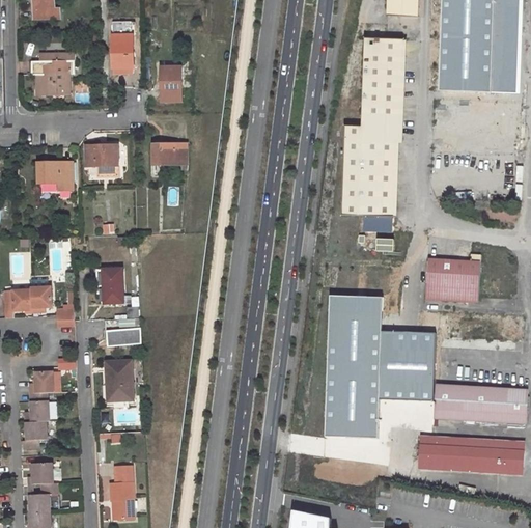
[(33,0),(34,17),(55,16),(54,0),(33,0)]
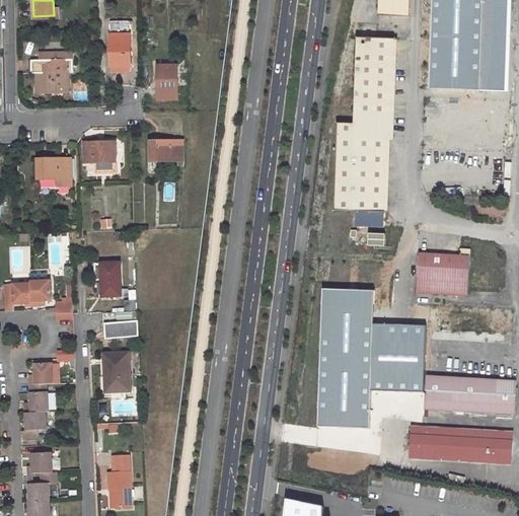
[(408,13),(408,0),(377,0),(377,12),(408,13)]
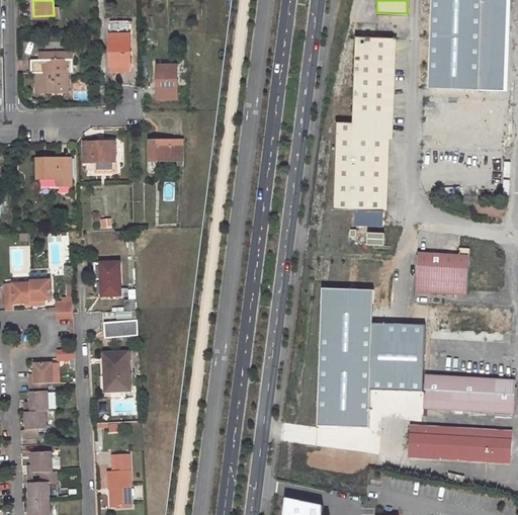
[(429,0),(424,140),(500,143),(501,92),(509,92),(510,80),(502,80),(505,0),(429,0)]
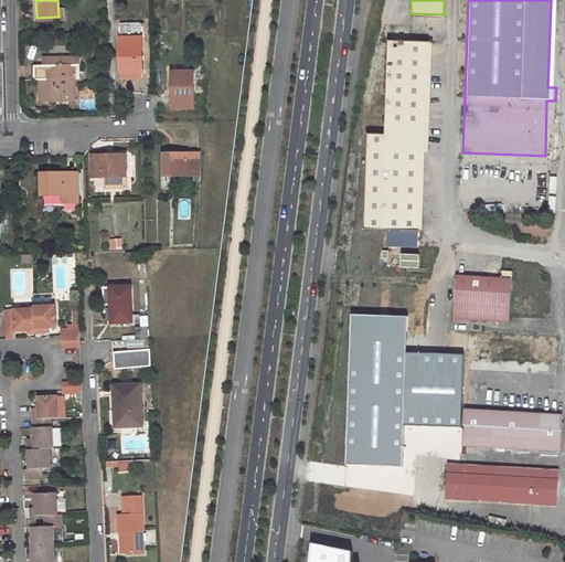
[(139,21),(120,21),(121,71),(142,70),(141,34),(139,35),(139,21)]
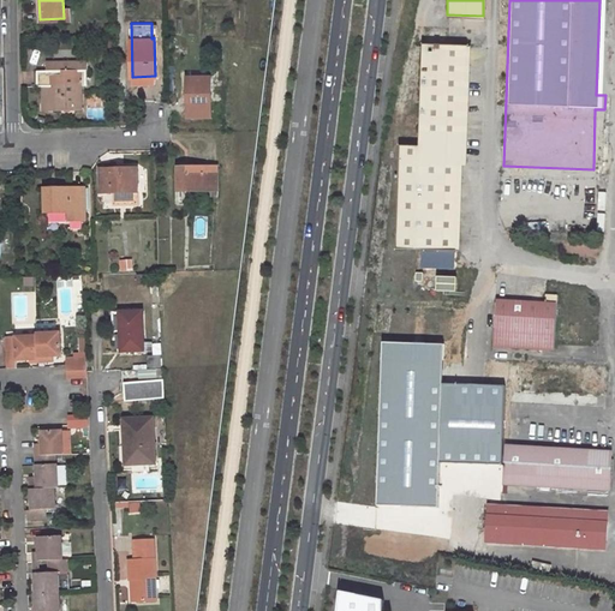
[(398,144),(394,247),(455,249),(459,161),(463,161),(467,45),(422,43),(418,145),(398,144)]
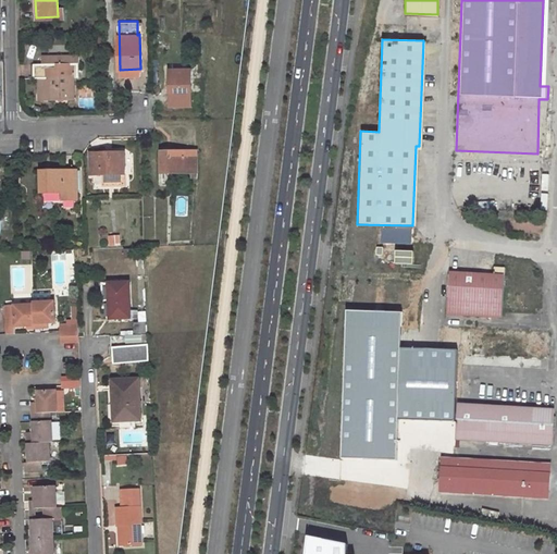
[(48,75),(48,89),(48,97),(56,97),(69,97),(74,97),(74,75),(79,75),(79,62),(74,62),(48,62),(35,62),(35,75),(39,76),(48,75)]
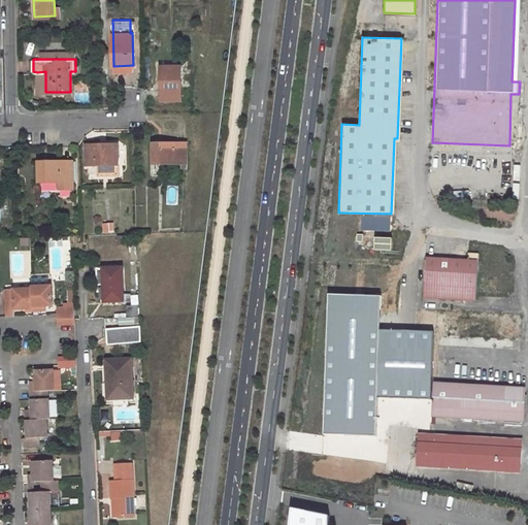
[(162,86),(162,97),(180,97),(180,65),(160,65),(160,86),(162,86)]
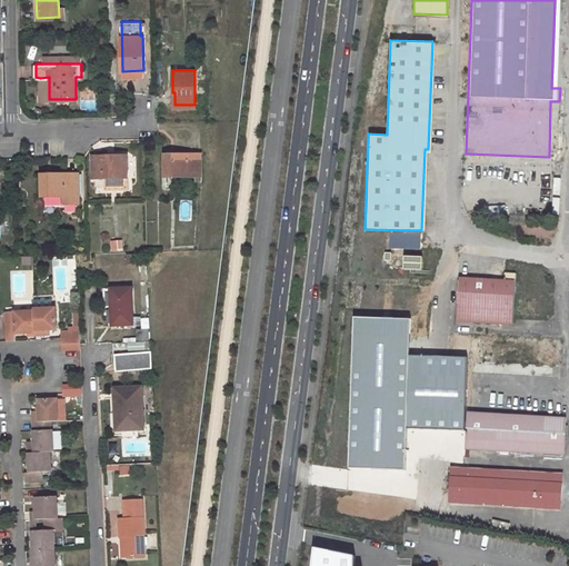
[(40,92),(49,91),(49,77),(40,78),(40,92)]
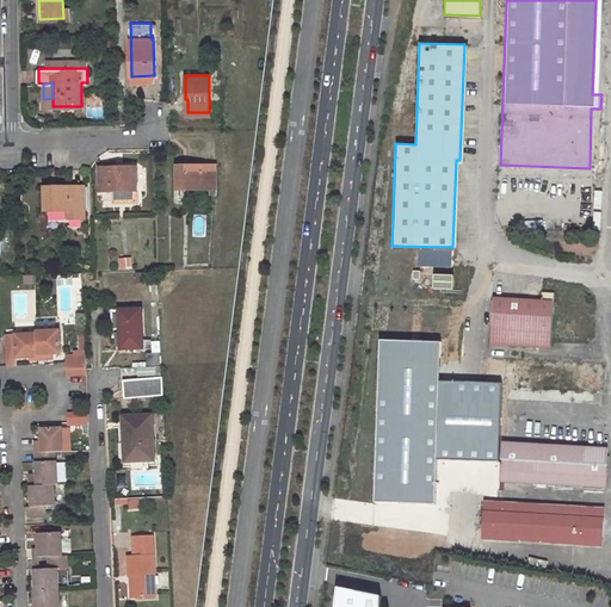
[(177,163),(178,187),(203,186),(203,181),(217,181),(218,178),(216,163),(177,163)]
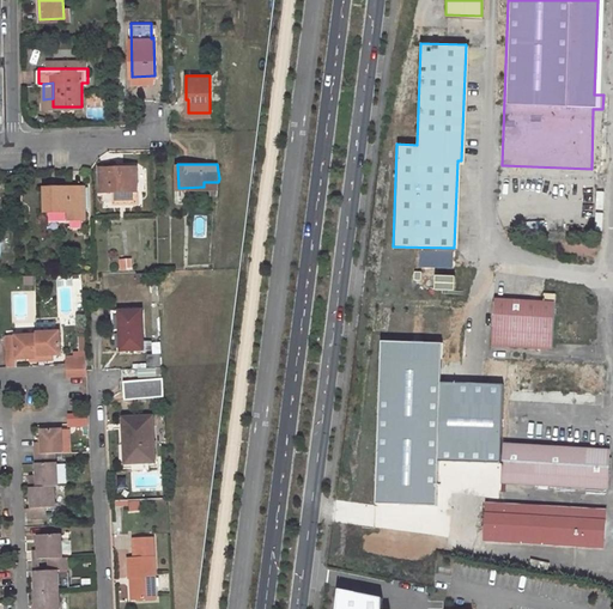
[(101,189),(138,188),(137,165),(99,165),(101,189)]
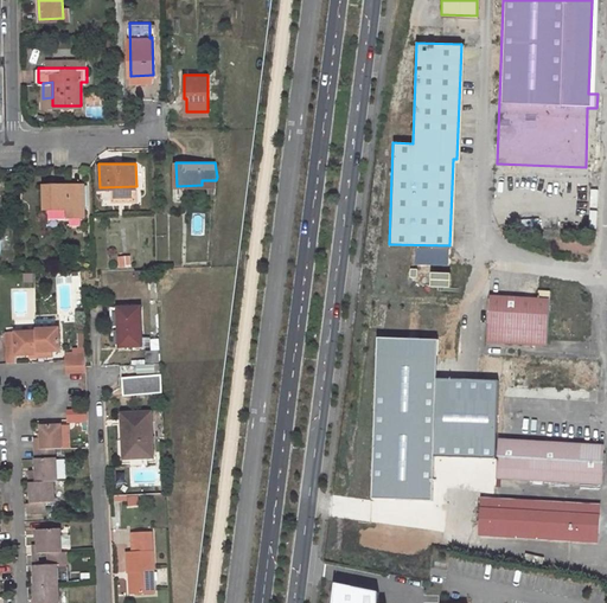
[(45,181),(45,205),(84,204),(84,180),(45,181)]
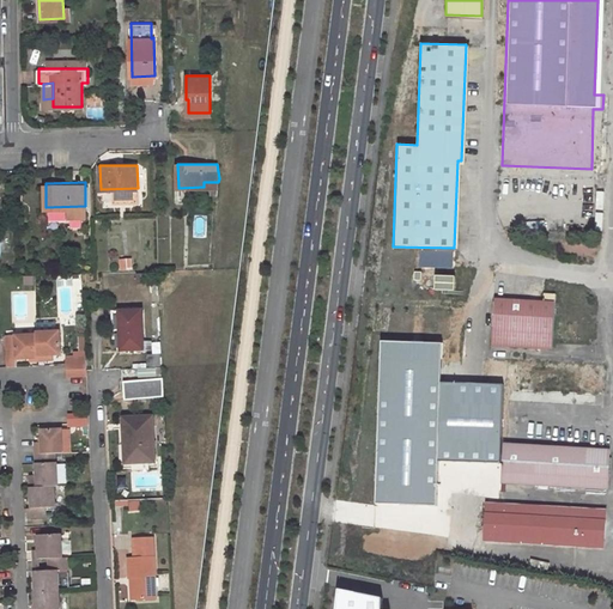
[(551,348),(553,293),(541,292),(540,300),(492,299),(490,345),(551,348)]
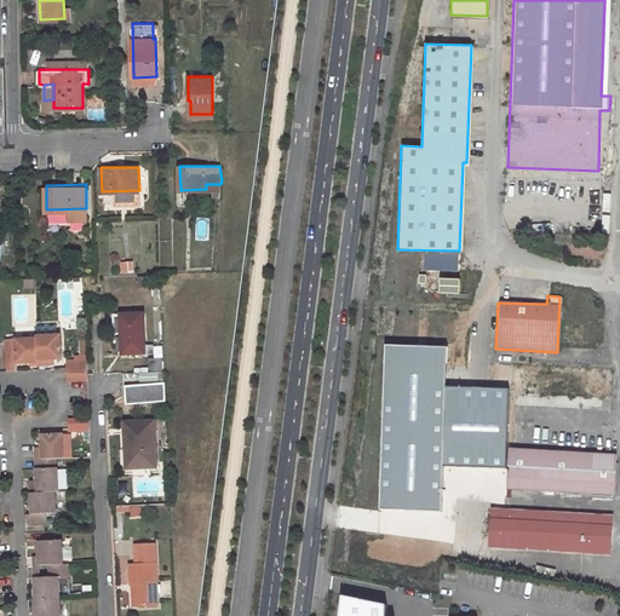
[(120,311),(121,352),(145,351),(144,311),(120,311)]
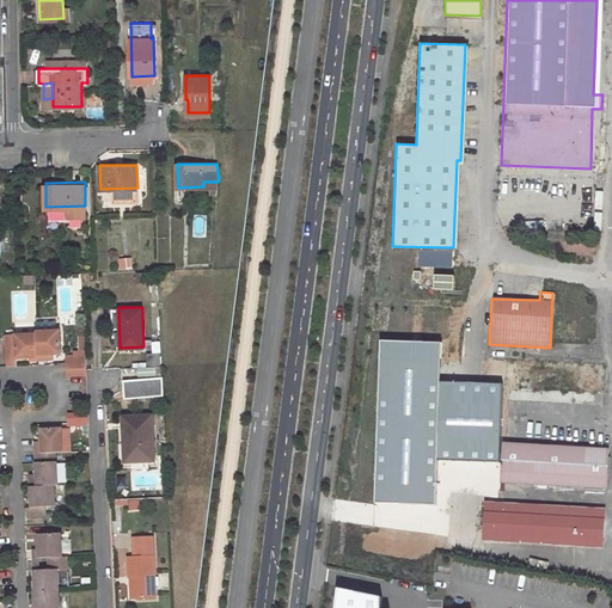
[(46,358),(44,354),(60,352),(57,329),(34,330),(34,332),(36,356),(36,358),(46,358)]
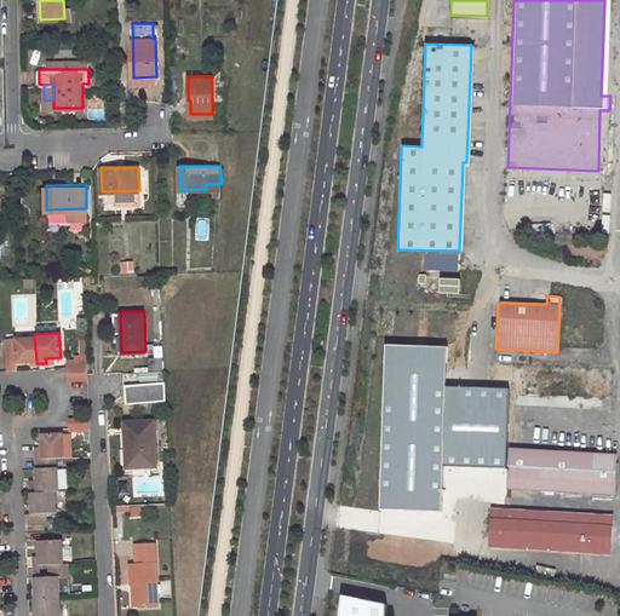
[(373,334),(363,499),(434,504),(435,456),(500,458),(500,452),(503,379),(436,375),(436,335),(373,334)]
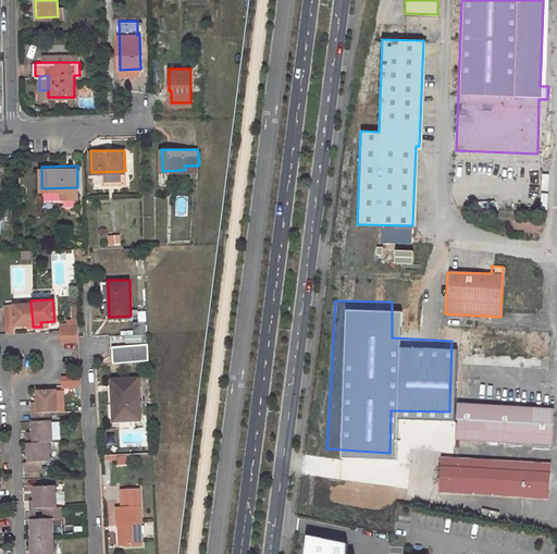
[(14,332),(14,325),(33,324),(31,303),(12,303),(13,315),(5,316),(5,332),(14,332)]
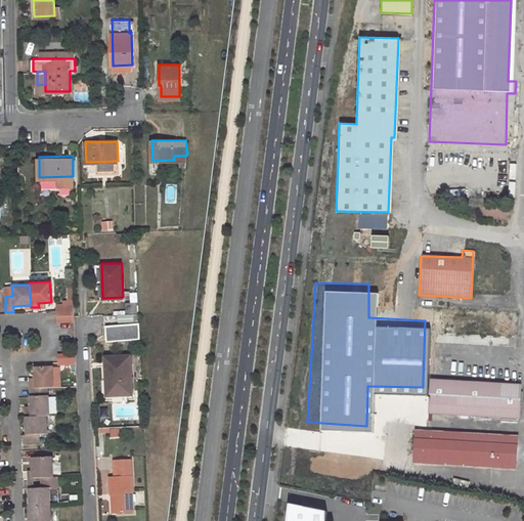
[(73,309),(55,310),(55,320),(74,320),(74,315),(73,309)]
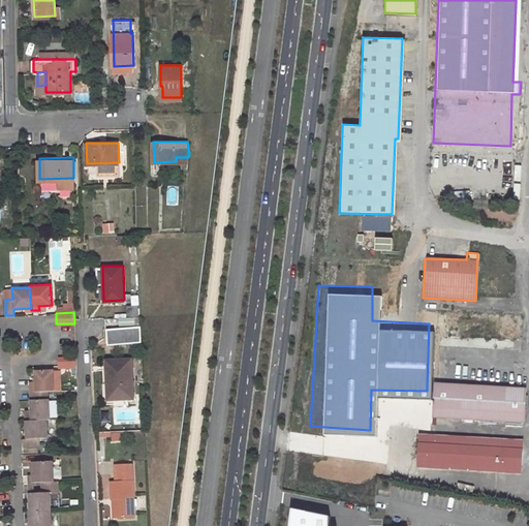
[(126,336),(138,335),(137,325),(106,326),(107,342),(126,341),(126,336)]
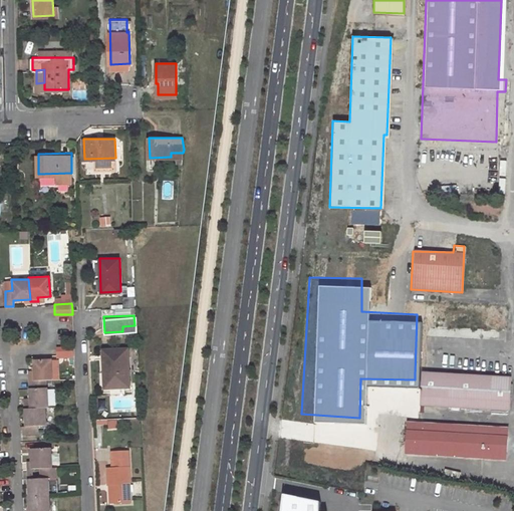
[(56,346),(57,354),(74,353),(73,345),(56,346)]
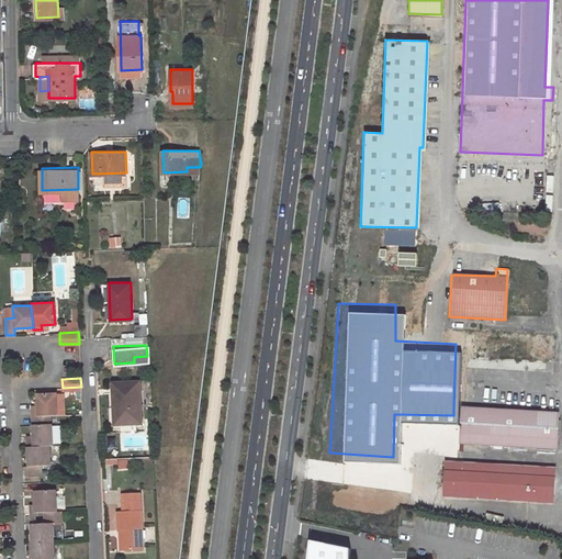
[(117,422),(142,421),(138,380),(112,381),(113,404),(116,404),(117,422)]
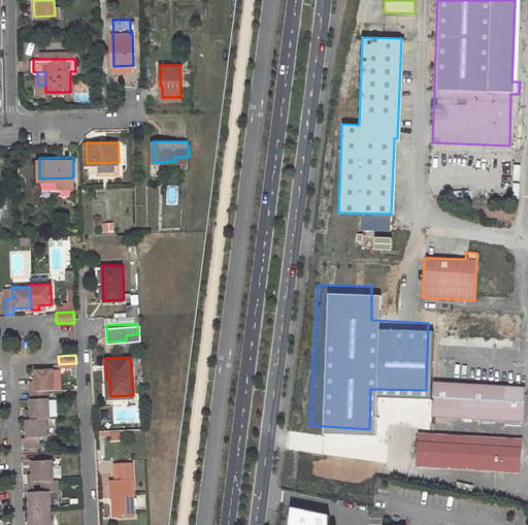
[(54,367),(35,368),(35,378),(30,379),(30,388),(46,387),(54,386),(54,367)]
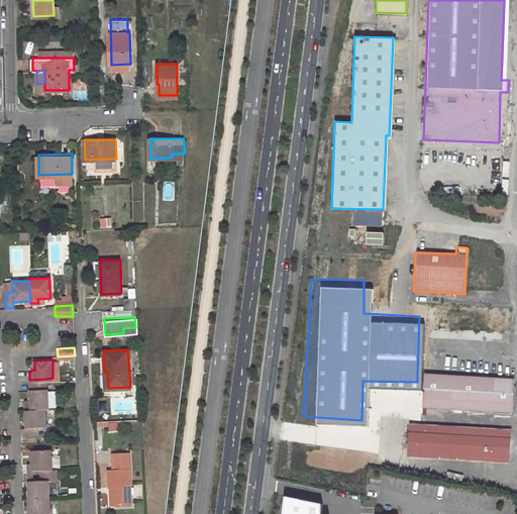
[(417,382),(416,397),(424,398),(424,399),(512,402),(513,379),(425,375),(425,377),(417,377),(417,382)]
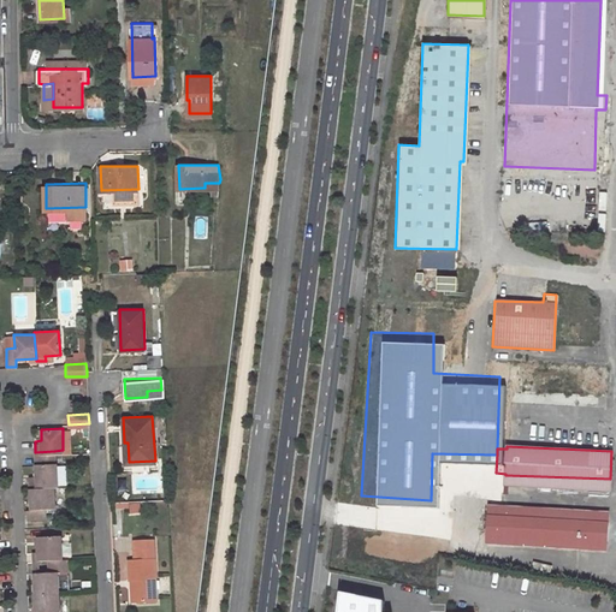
[(54,451),(35,452),(36,462),(55,461),(54,451)]
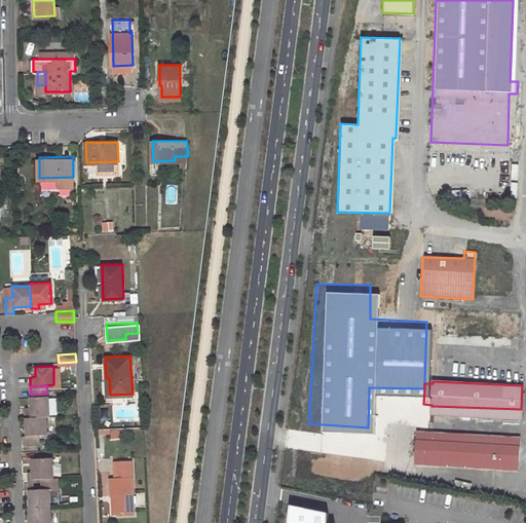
[(46,414),(49,414),(49,412),(49,396),(49,394),(47,394),(31,395),(31,405),(25,406),(26,415),(46,414)]
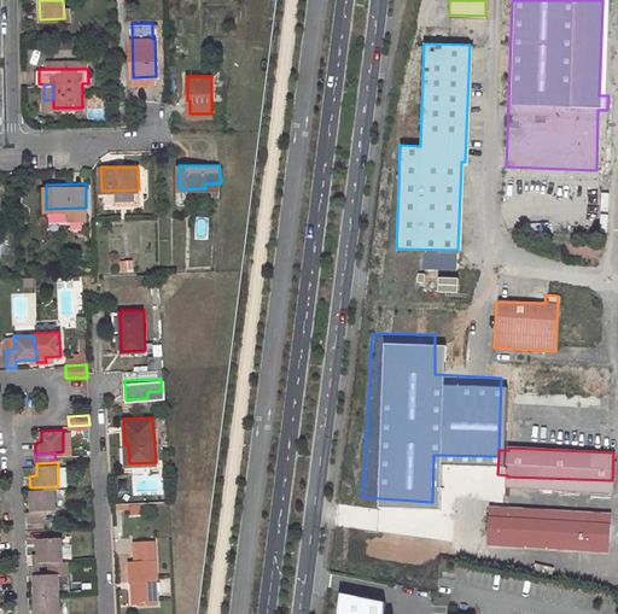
[(56,507),(54,486),(30,487),(30,508),(25,509),(27,518),(46,516),(45,508),(56,507)]
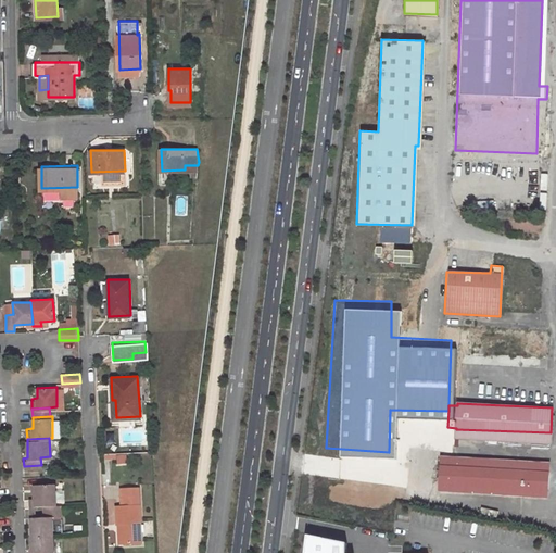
[(441,487),(548,491),(550,472),(442,467),(441,487)]
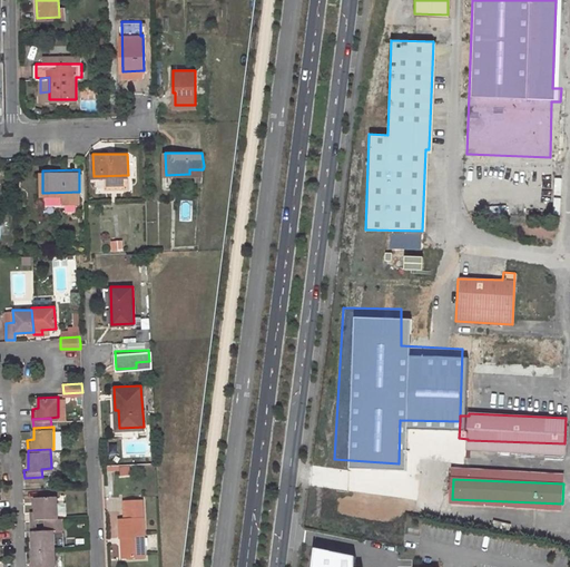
[(30,508),(30,516),(36,516),(43,515),(58,515),(57,492),(35,494),(36,507),(30,508)]
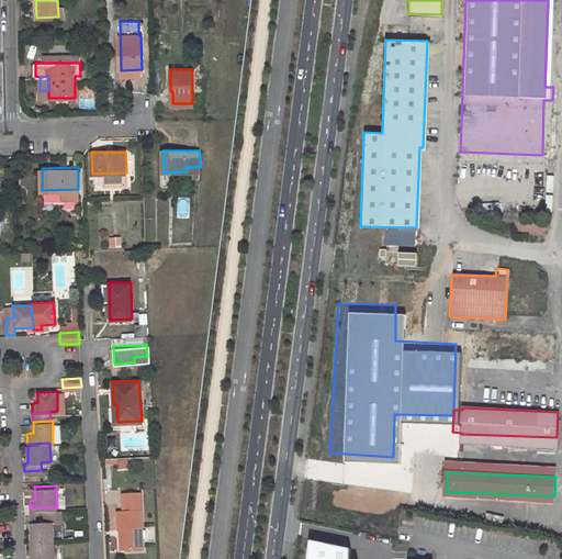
[(126,510),(124,510),(117,510),(119,528),(120,527),(124,527),(125,547),(143,546),(141,491),(123,492),(123,501),(126,501),(126,510)]
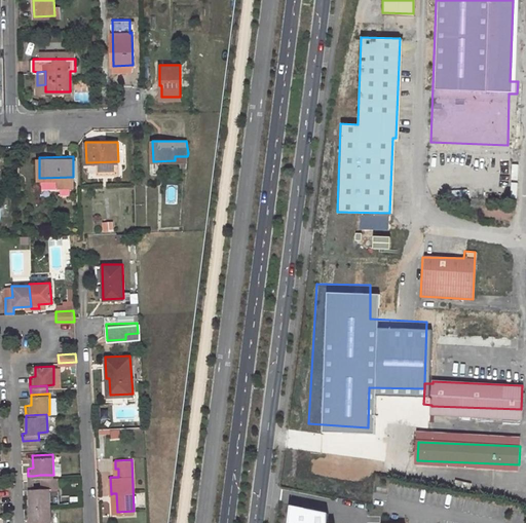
[(41,485),(33,486),(29,486),(29,505),(50,503),(50,486),(59,485),(58,475),(53,475),(40,475),(41,485)]
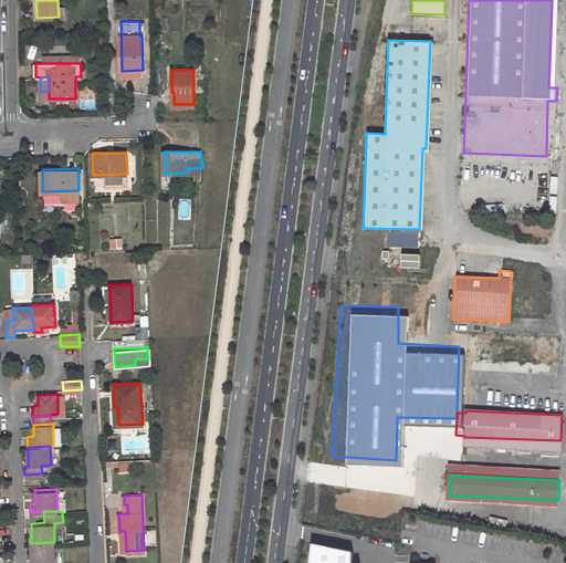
[(299,540),(297,562),(345,562),(345,546),(299,540)]
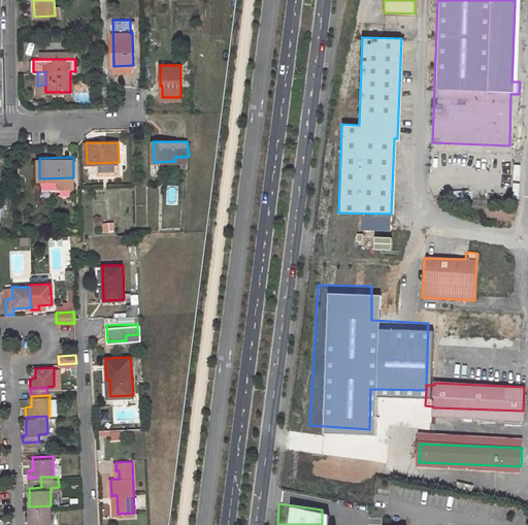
[(51,505),(29,506),(30,524),(45,524),(52,524),(51,505)]
